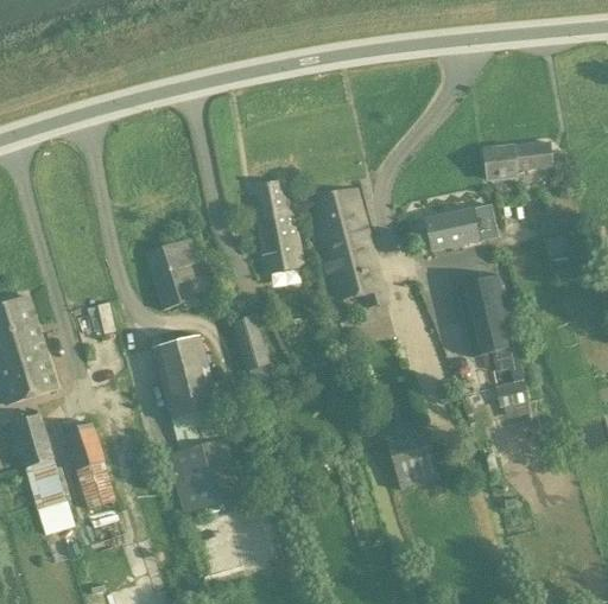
[(517,170),(553,165),(550,142),(483,150),(487,178),(515,175),(517,170)]
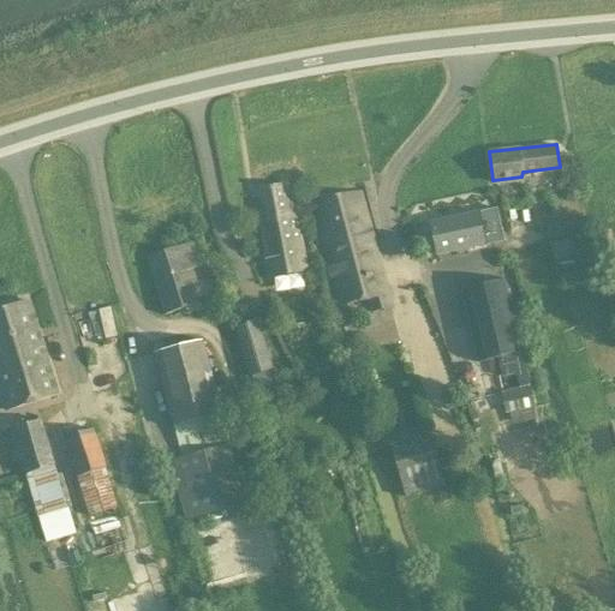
[(252,187),(268,276),(305,269),(294,211),(292,208),(287,181),(252,187)]
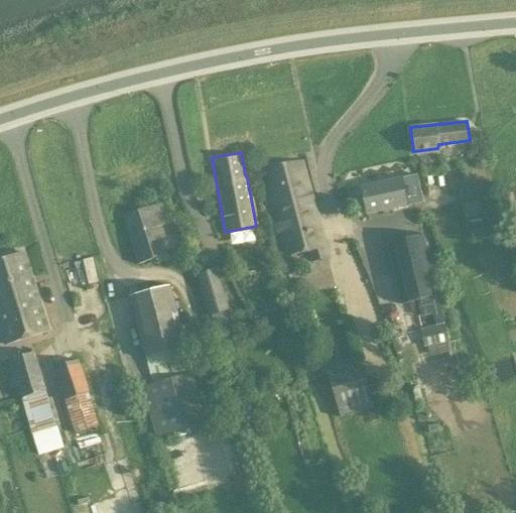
[(302,158),(262,165),(275,237),(279,236),(283,255),(309,249),(311,259),(327,255),(325,245),(315,209),(302,158)]
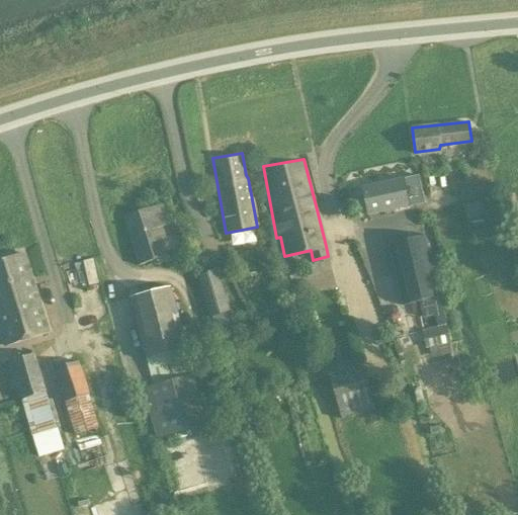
[(361,185),(360,185),(367,215),(410,205),(407,195),(422,192),(418,173),(402,176),(361,185)]
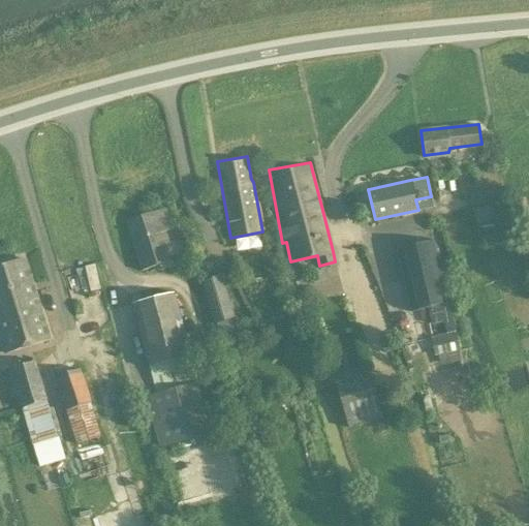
[(476,223),(501,216),(495,187),(469,193),(476,223)]
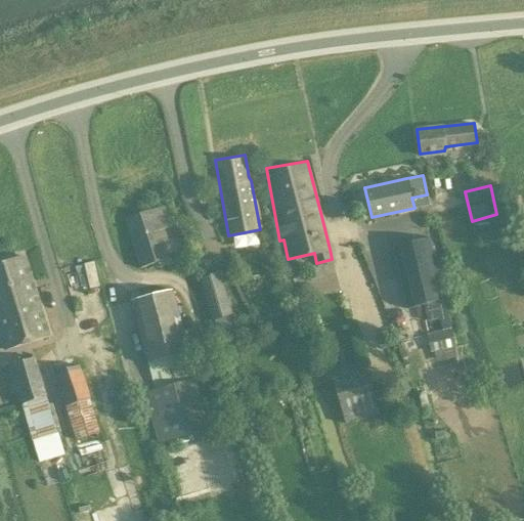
[(164,228),(170,226),(164,206),(125,218),(140,266),(173,256),(164,228)]
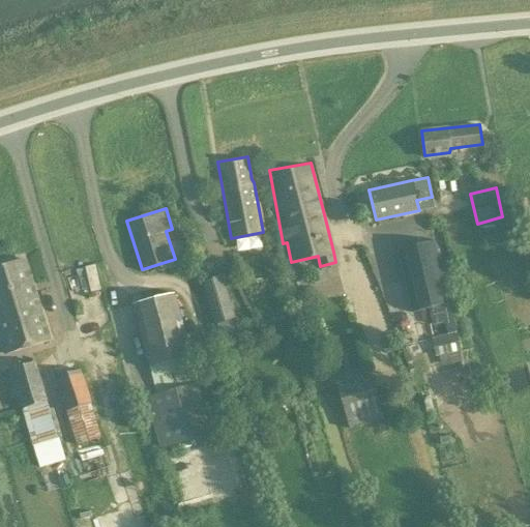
[(396,249),(411,311),(447,302),(434,240),(396,249)]
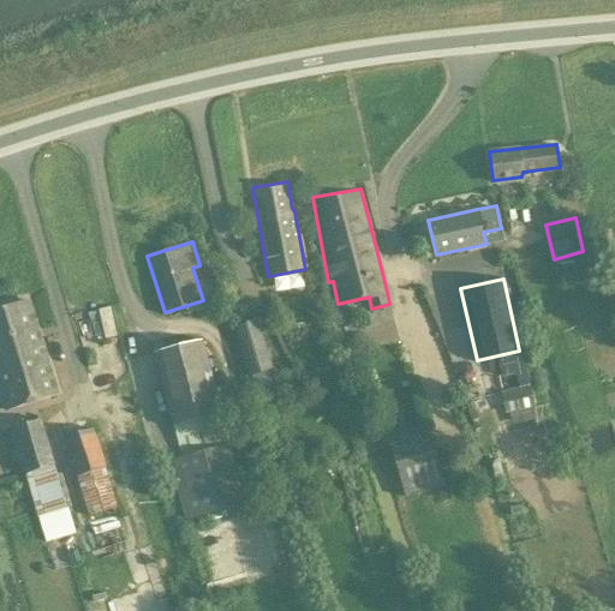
[(0,390),(6,408),(58,391),(43,343),(39,333),(29,299),(0,307),(0,390)]
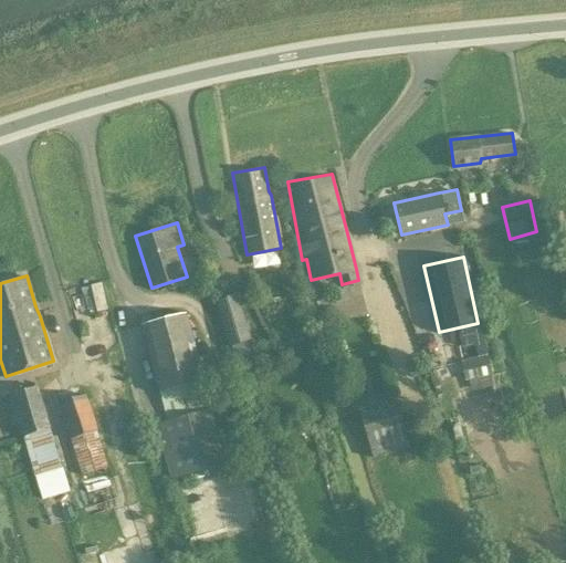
[(216,299),(228,343),(249,337),(237,292),(216,299)]
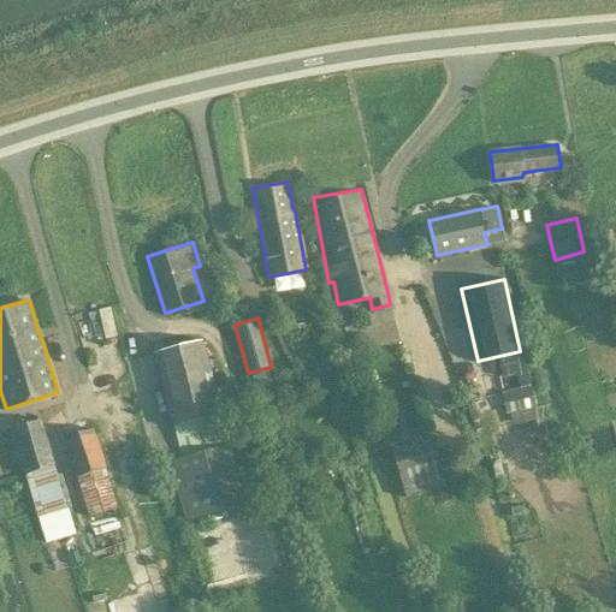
[(215,446),(229,443),(221,414),(223,414),(214,380),(202,338),(154,351),(182,455),(189,489),(178,492),(184,517),(220,507),(215,483),(225,481),(215,446)]
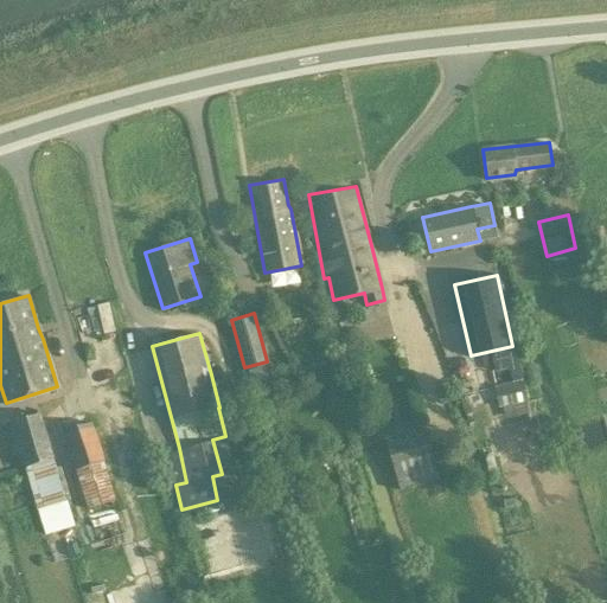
[(493,384),(498,406),(525,401),(521,378),(493,384)]
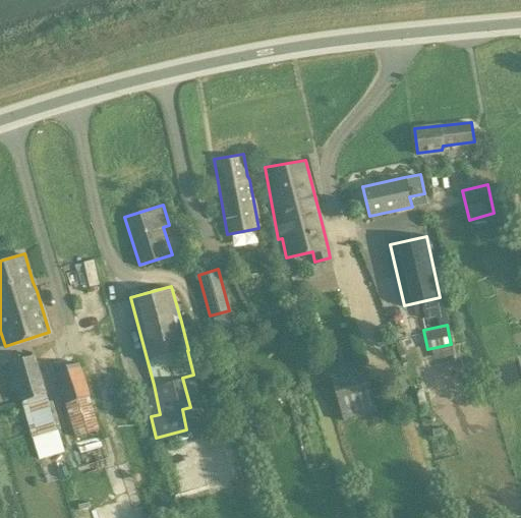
[(36,354),(10,362),(11,362),(21,399),(47,393),(36,354)]
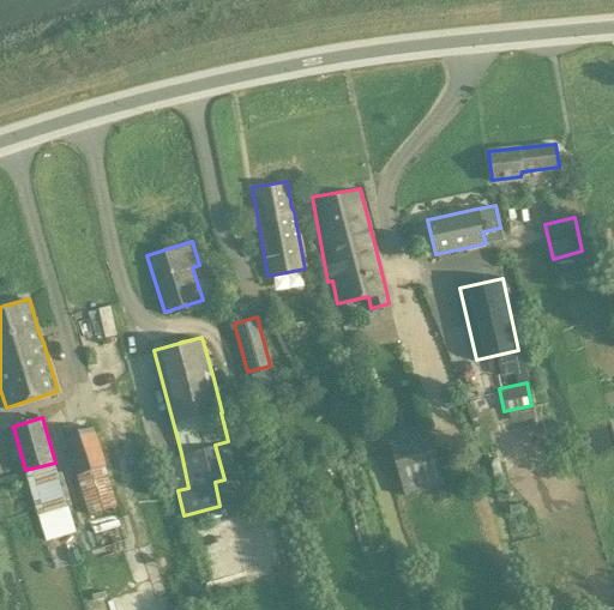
[(116,503),(92,427),(65,435),(89,512),(116,503)]
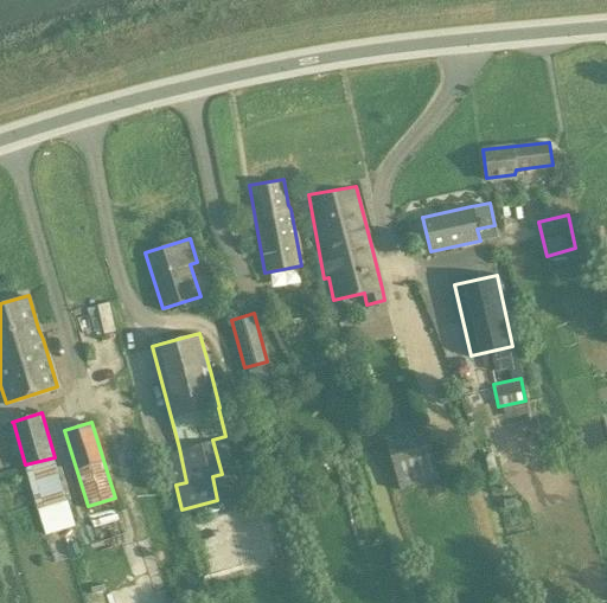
[(384,441),(397,488),(436,476),(423,430),(384,441)]
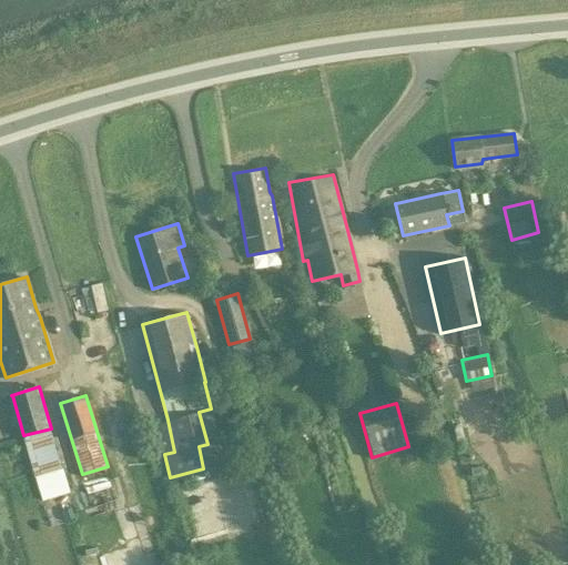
[(51,429),(23,435),(34,475),(61,467),(51,429)]
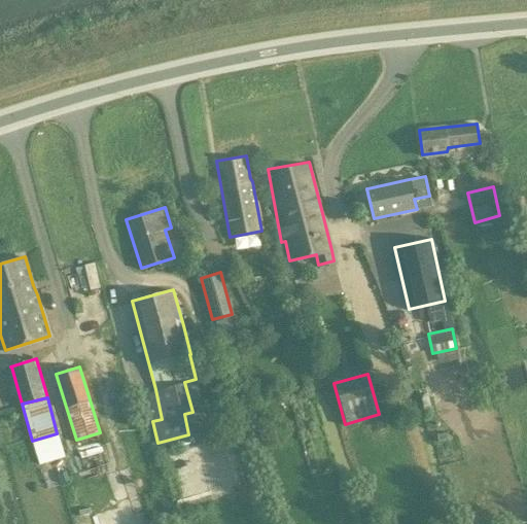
[(57,433),(32,441),(40,462),(65,456),(57,433)]
